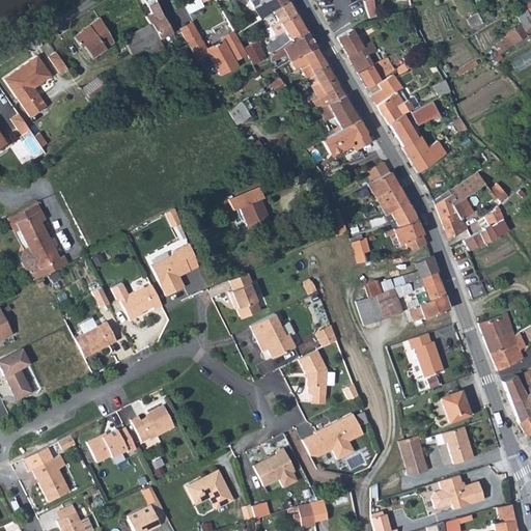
[(143,0),(150,12),(144,16),(148,23),(157,39),(158,39),(171,32),(154,1),(156,0),(155,0),(143,0)]
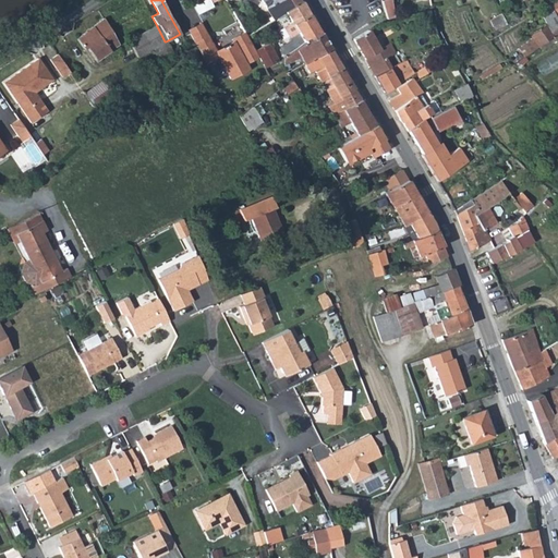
[(302,1),(301,0),(282,0),(277,4),(273,7),(271,10),(276,16),(284,11),(302,1)]
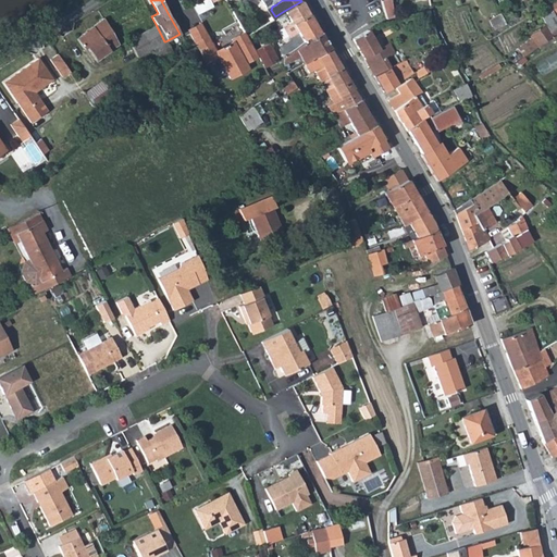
[(391,0),(380,0),(385,17),(393,16),(391,0)]
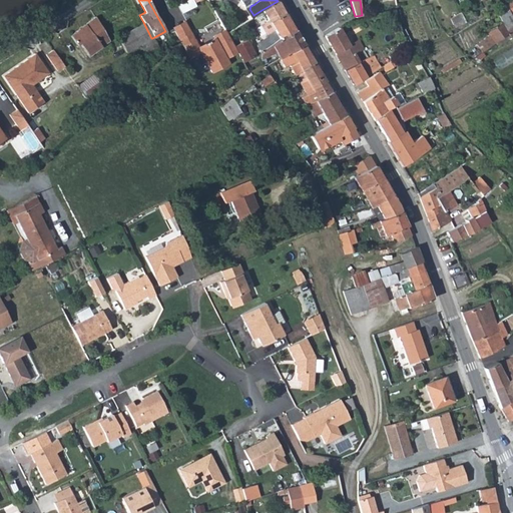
[(285,12),(278,1),(262,10),(269,21),(285,12)]
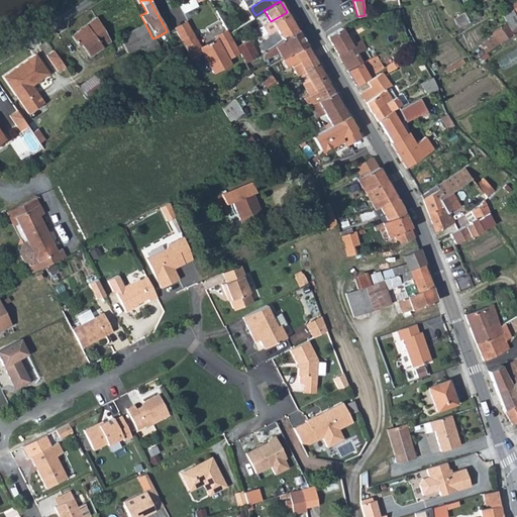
[(509,12),(502,16),(505,22),(509,29),(516,22),(516,18),(512,8),(509,3),(505,5),(509,12)]
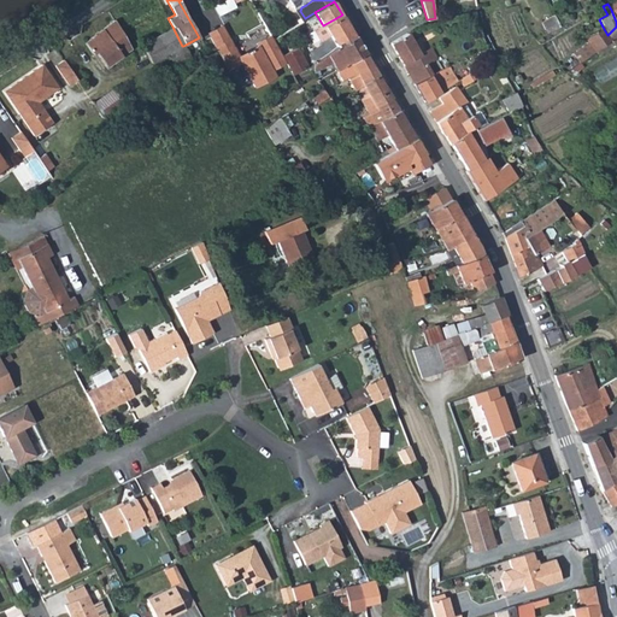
[(556,19),(558,25),(569,19),(565,13),(556,19)]
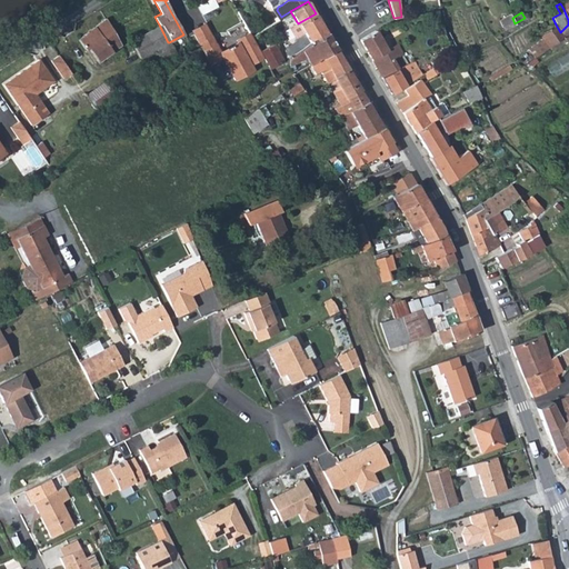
[(327,32),(316,13),(298,23),(289,29),(292,35),(301,30),(302,32),(287,41),(289,57),(327,32)]
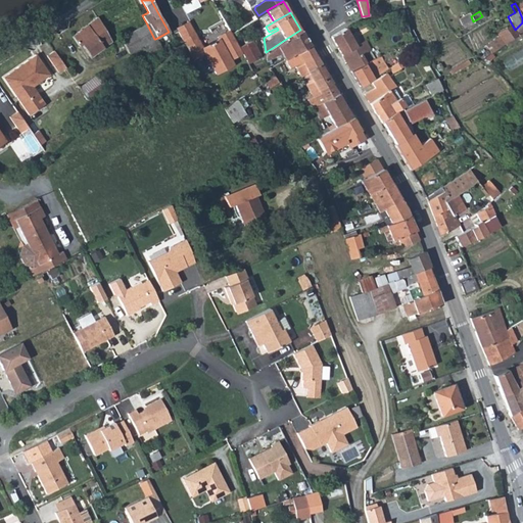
[(454,29),(457,34),(473,21),(471,16),(469,12),(459,18),(461,25),(454,29)]
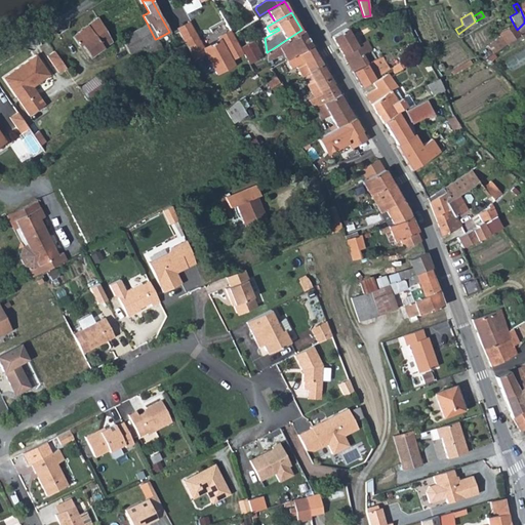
[(112,41),(97,17),(72,35),(78,45),(81,43),(89,55),(112,41)]
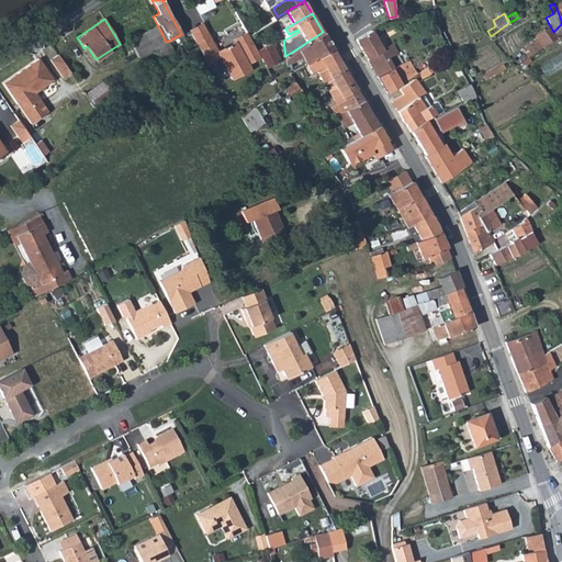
[(166,42),(157,24),(130,40),(138,57),(153,49),(166,42)]
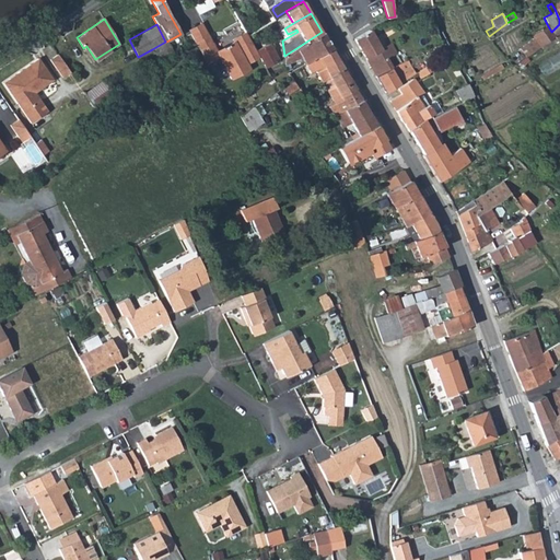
[(201,24),(190,31),(197,44),(208,36),(201,24)]
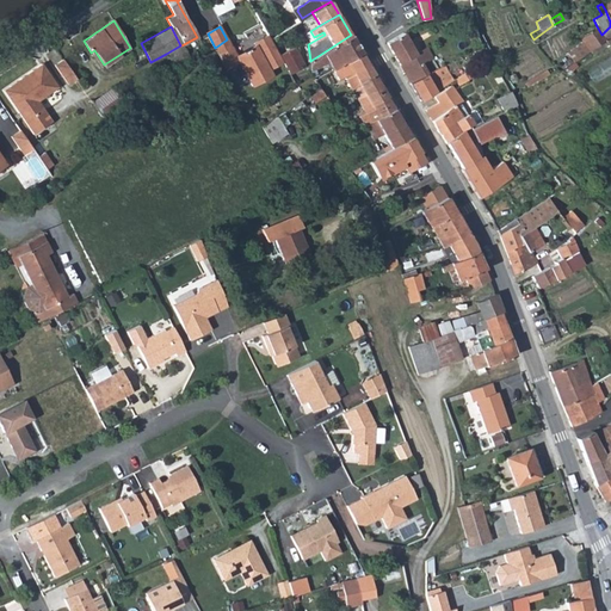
[(566,50),(574,62),(590,50),(605,39),(602,35),(597,26),(566,50)]
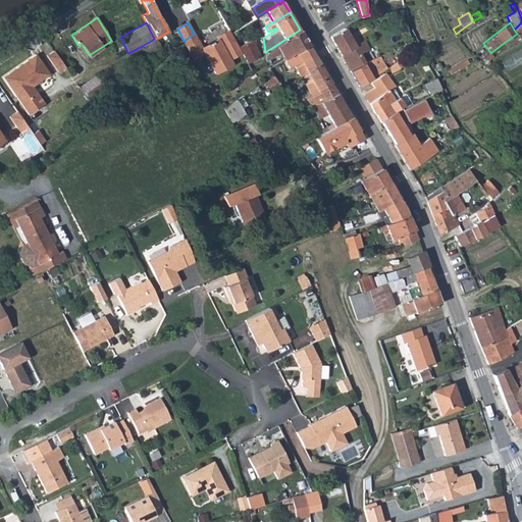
[(341,55),(355,46),(345,28),(330,37),(341,55)]
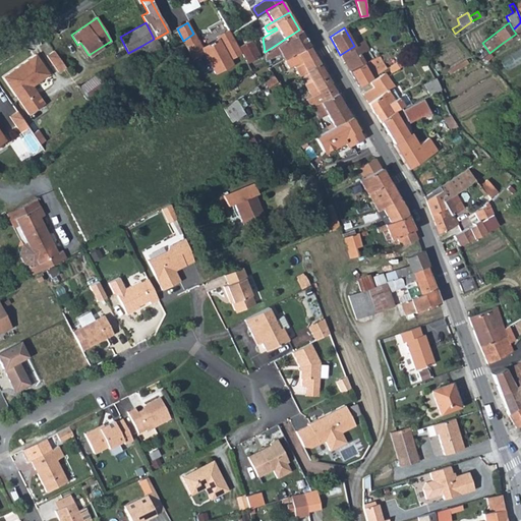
[(201,48),(197,40),(186,46),(193,59),(204,53),(216,73),(233,64),(230,59),(241,52),(238,47),(230,33),(228,30),(217,36),(218,38),(213,41),(212,40),(207,44),(201,48)]
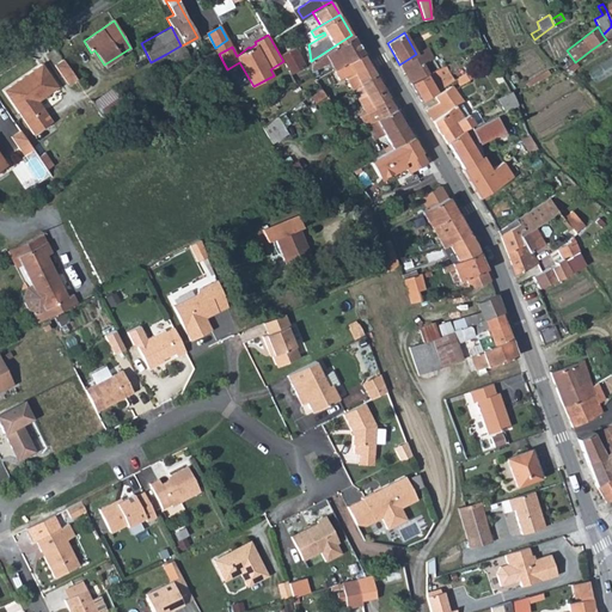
[(362,54),(352,35),(311,61),(312,73),(313,74),(317,73),(314,68),(329,62),(334,69),(362,54)]
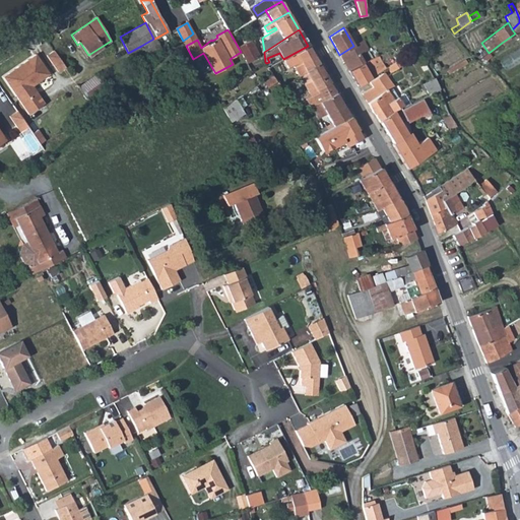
[(186,46),(197,40),(193,34),(183,41),(186,46)]
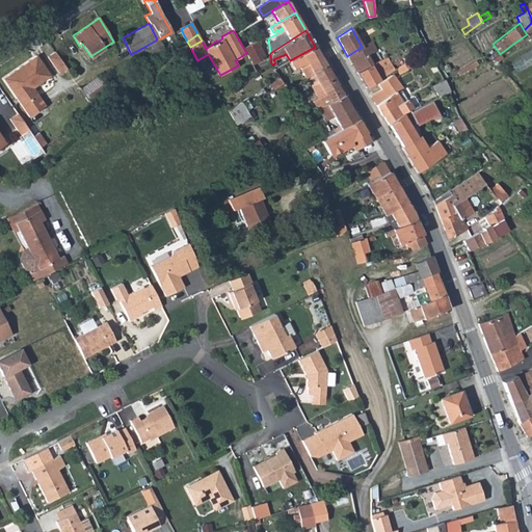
[(529,37),(527,34),(513,44),(516,48),(529,37)]
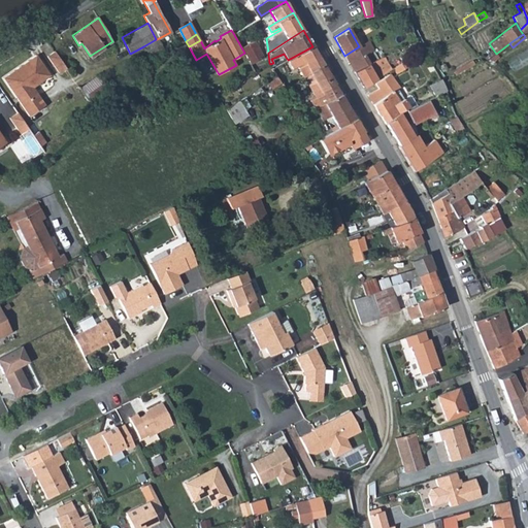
[(256,38),(241,47),(244,53),(251,64),(262,57),(254,42),(258,40),(256,38)]
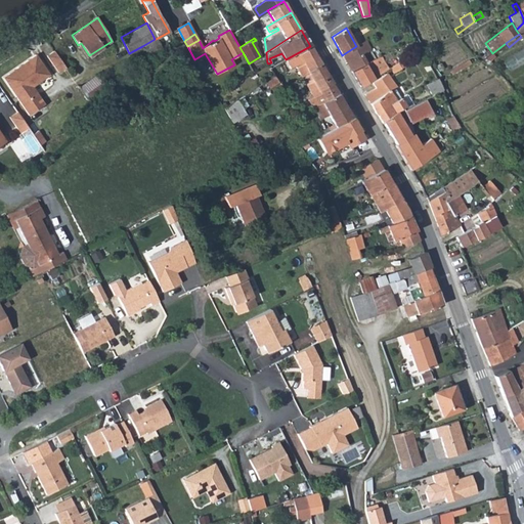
[(161,47),(156,39),(155,39),(142,46),(146,55),(161,47)]
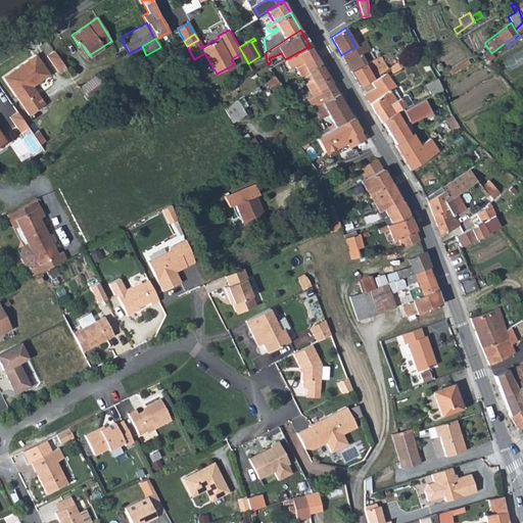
[(341,55),(346,62),(361,54),(369,49),(365,41),(355,46),(341,55)]
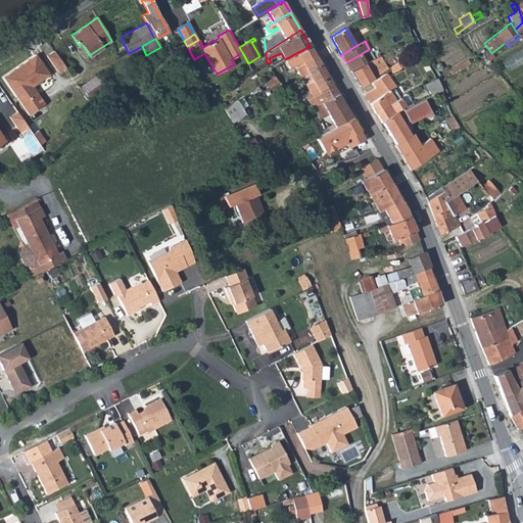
[(311,45),(310,46),(285,59),(290,67),(294,65),(301,77),(306,73),(321,63),(311,45)]
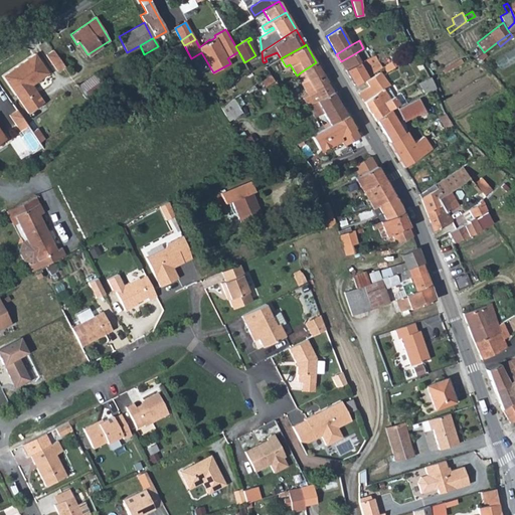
[(64,67),(52,51),(46,55),(57,72),(64,67)]
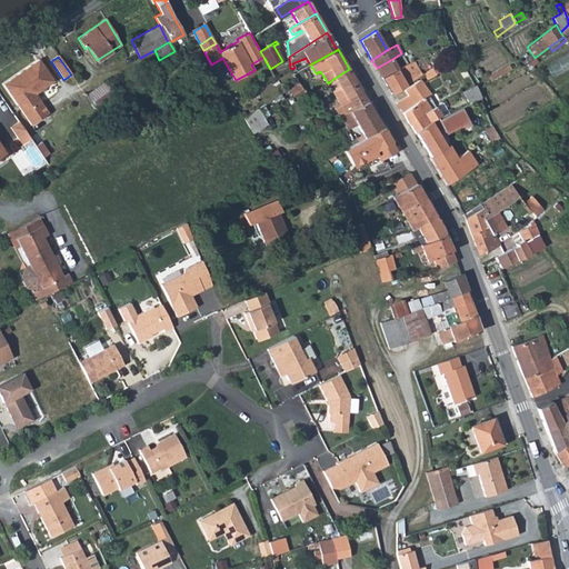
[(523,65),(530,71),(532,72),(536,69),(532,65),(537,61),(535,58),(523,65)]
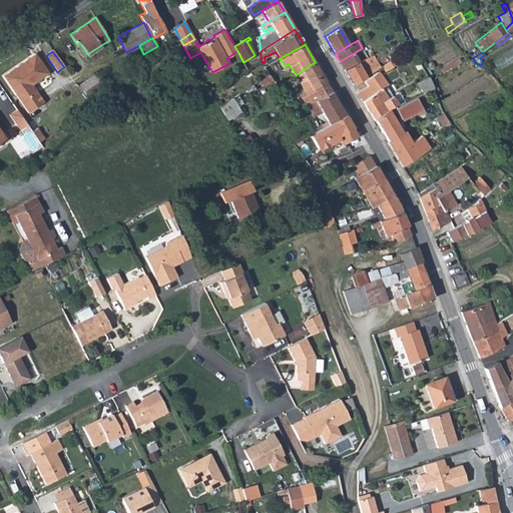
[(35,53),(20,63),(24,64),(37,56),(35,53)]
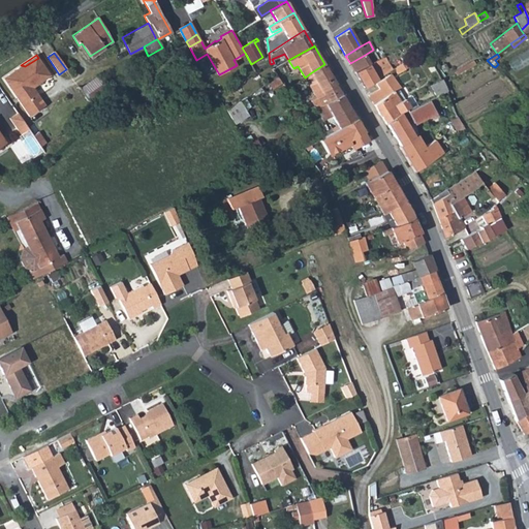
[(350,63),(354,71),(370,63),(365,55),(350,63)]
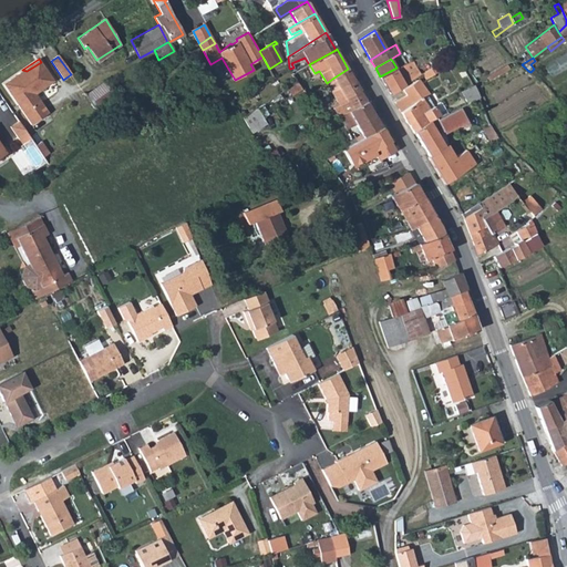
[(380,76),(390,93),(419,75),(410,61),(397,68),(380,76)]
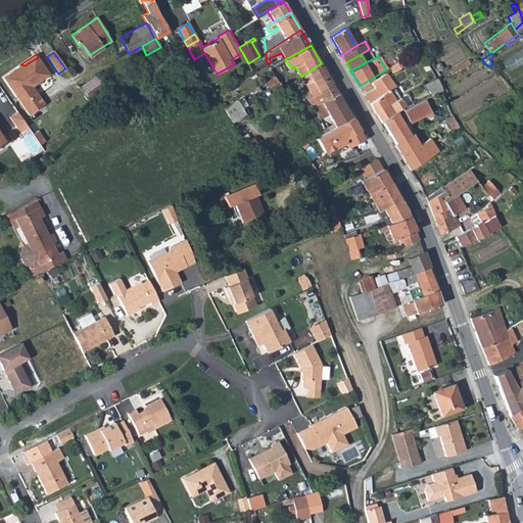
[(25,65),(20,64),(3,77),(29,115),(45,104),(33,86),(50,75),(38,57),(25,65)]
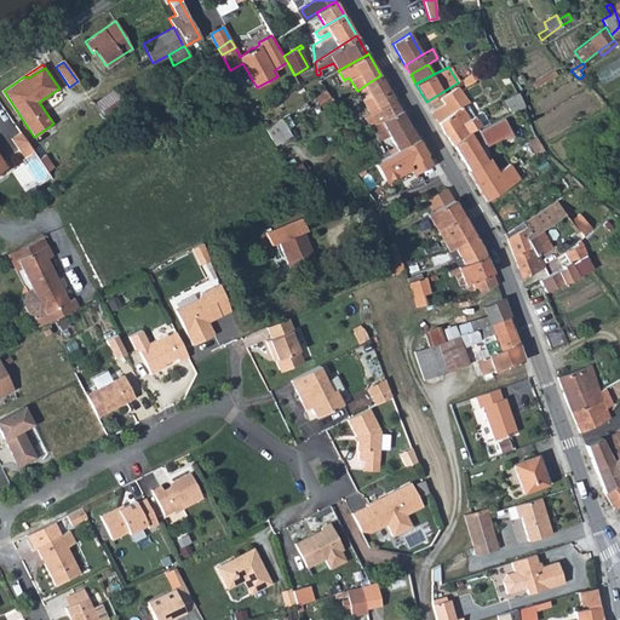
[(475,72),(461,80),(465,85),(477,78),(475,72)]
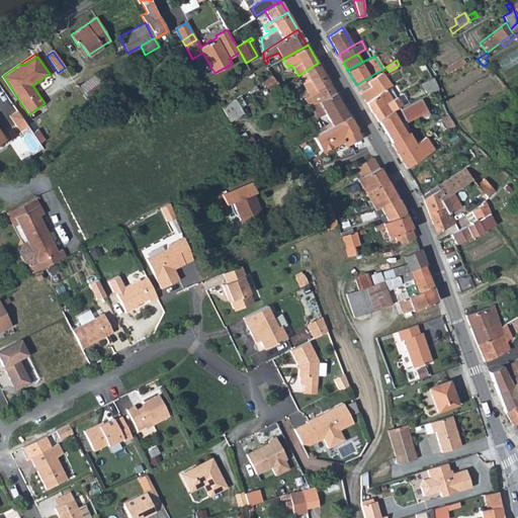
[(335,92),(318,63),(304,72),(298,76),(297,76),(301,83),(309,96),(316,92),(321,99),(335,92)]
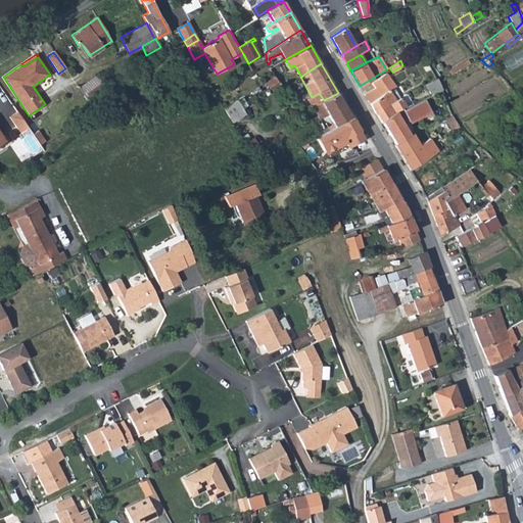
[(369,104),(374,111),(399,97),(393,88),(394,87),(385,73),(372,82),(375,87),(364,93),(370,103),(369,104)]
